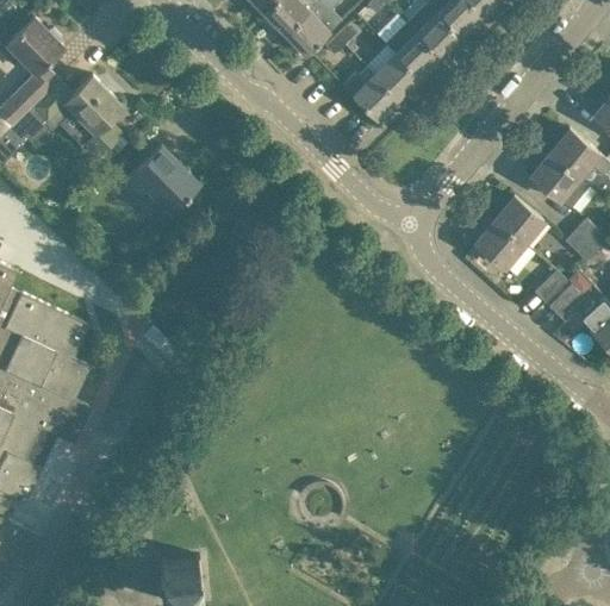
[(250,0),(263,12),(275,0),(250,0)]
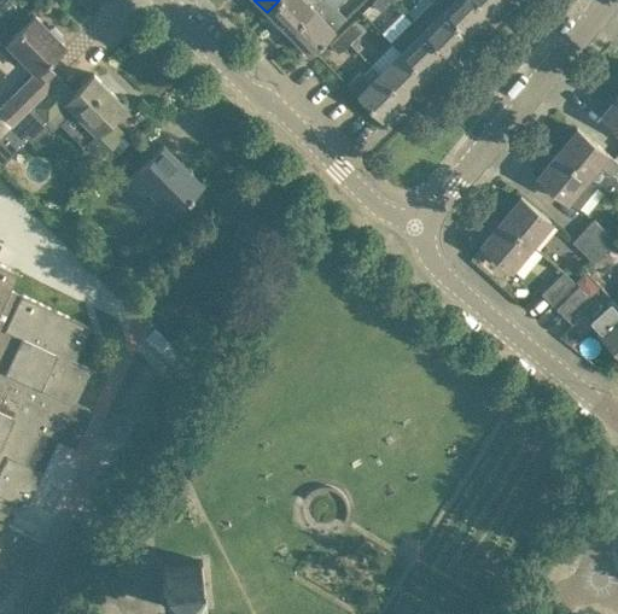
[(279,0),(267,12),(289,34),(322,0),(279,0)]
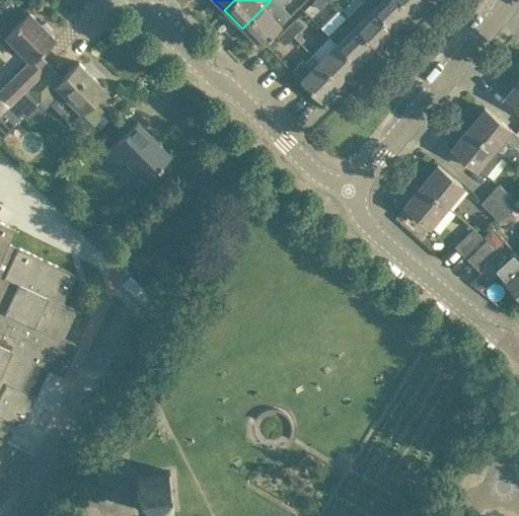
[(271,0),(242,28),(261,47),(290,17),(281,8),(288,1),(289,2),(290,0),(271,0)]
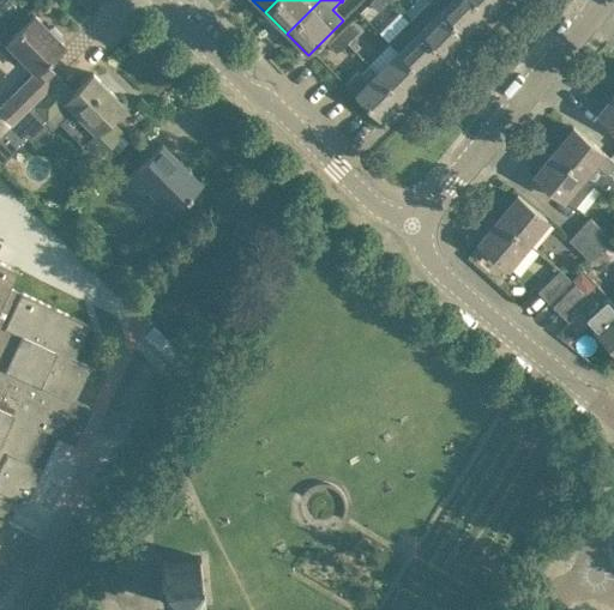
[(378,13),(389,4),(384,0),(374,0),(369,5),(378,13)]
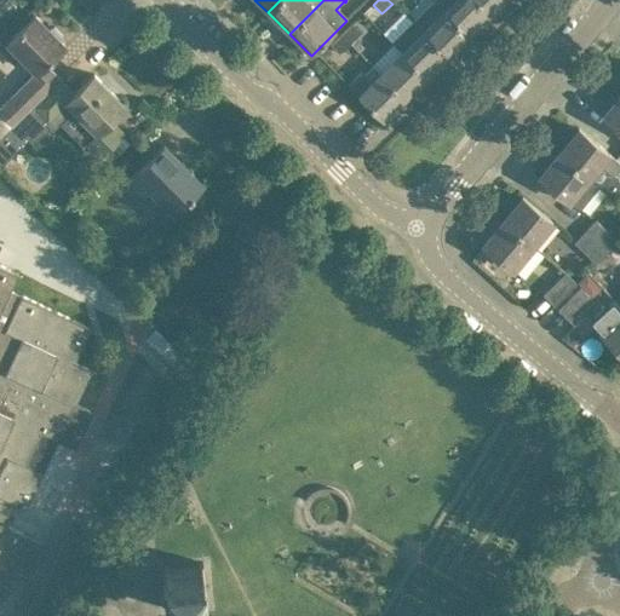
[(435,0),(434,3),(468,36),(489,16),(474,0),(435,0)]
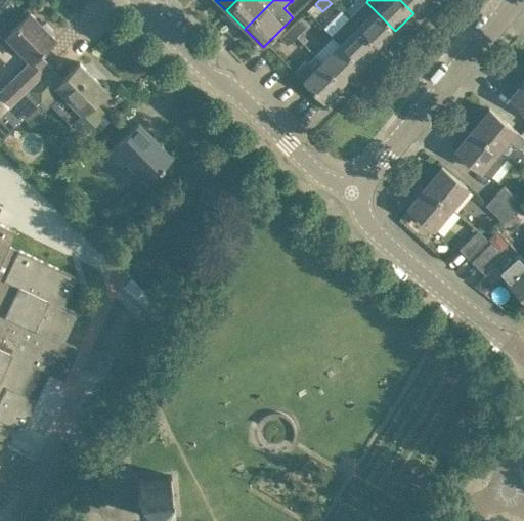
[(400,0),(413,13),(426,0),(400,0)]
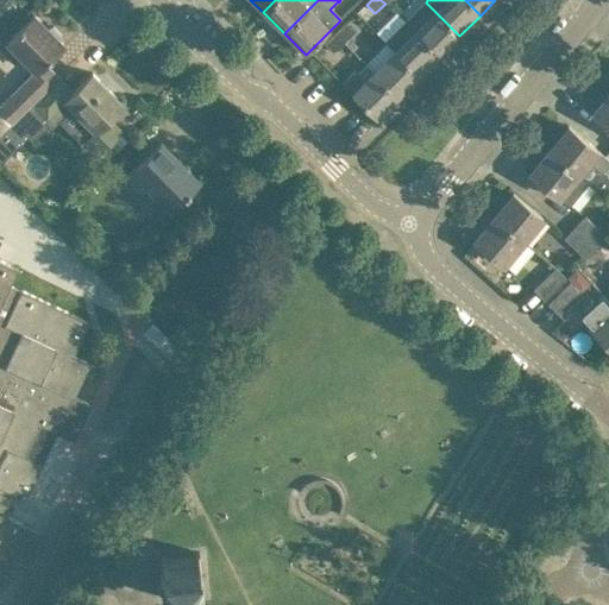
[(405,24),(438,57),(459,36),(426,2),(405,24)]
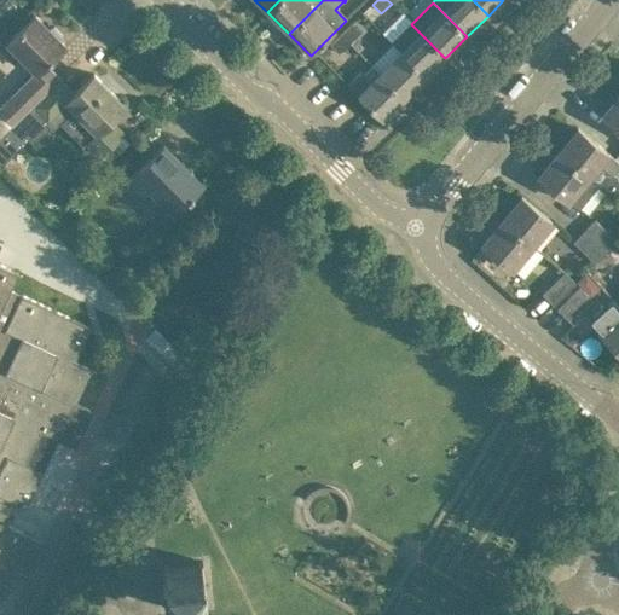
[(11,40),(5,33),(0,36),(0,52),(13,67),(19,59),(35,75),(64,47),(61,44),(62,39),(52,30),(47,30),(34,17),(11,40)]
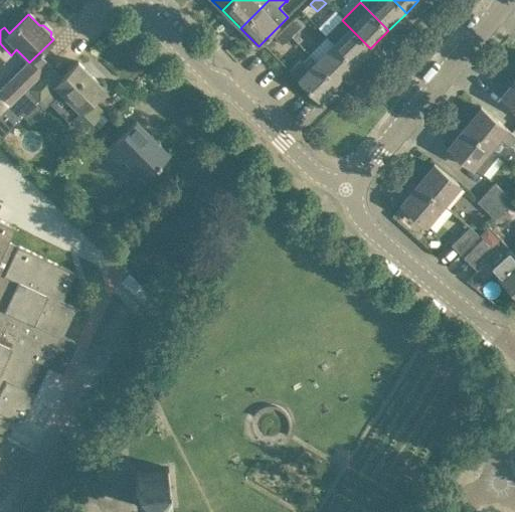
[(333,45),(353,65),(370,48),(342,20),(325,36),(333,45)]
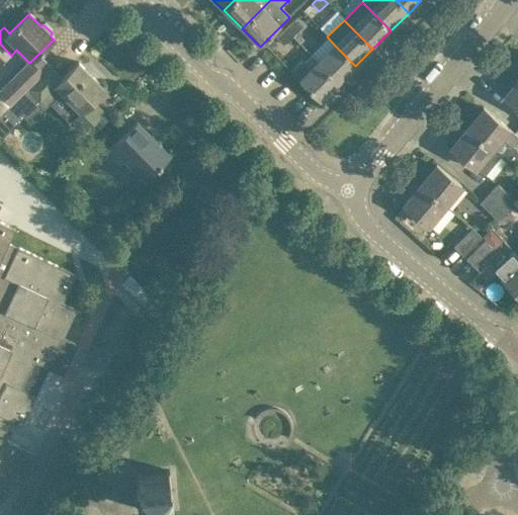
[(294,21),(284,31),(291,38),(301,28),(294,21)]
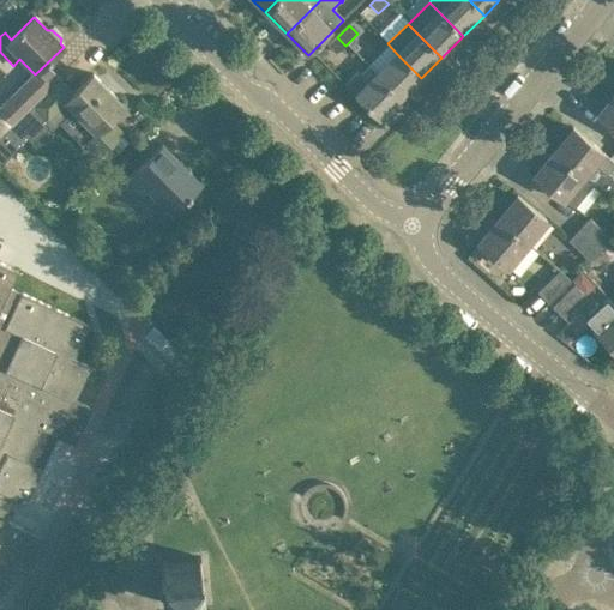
[(336,55),(345,46),(337,37),(327,47),(336,55)]
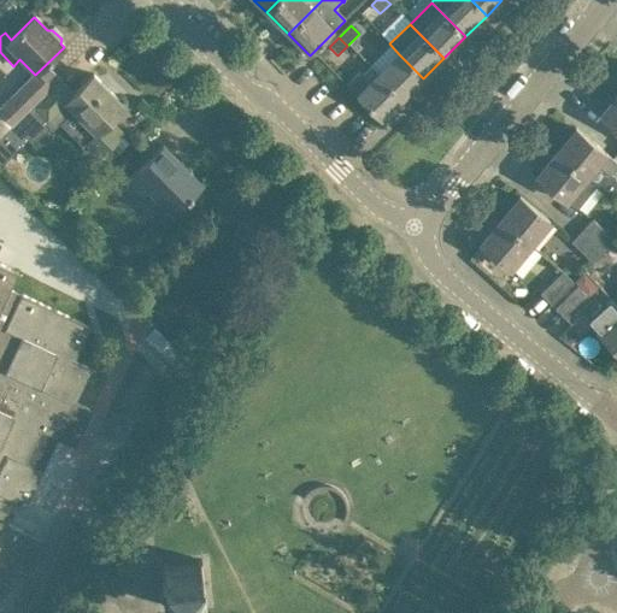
[(423,78),(399,54),(377,76),(401,100),(423,78)]
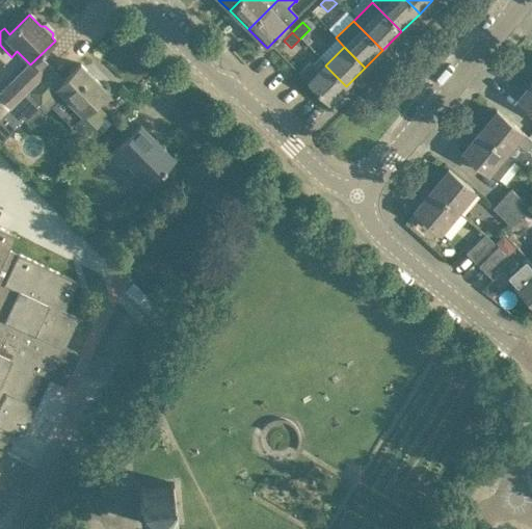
[(327,104),(346,86),(319,59),(313,65),(311,62),(298,75),(327,104)]
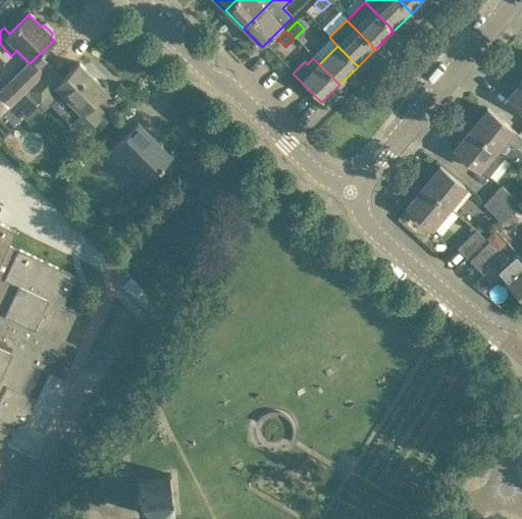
[(35,84),(11,107),(0,117),(0,141),(0,142),(23,119),(28,123),(42,110),(44,111),(61,94),(81,113),(70,122),(82,134),(103,114),(93,103),(105,91),(79,64),(46,96),(35,84)]
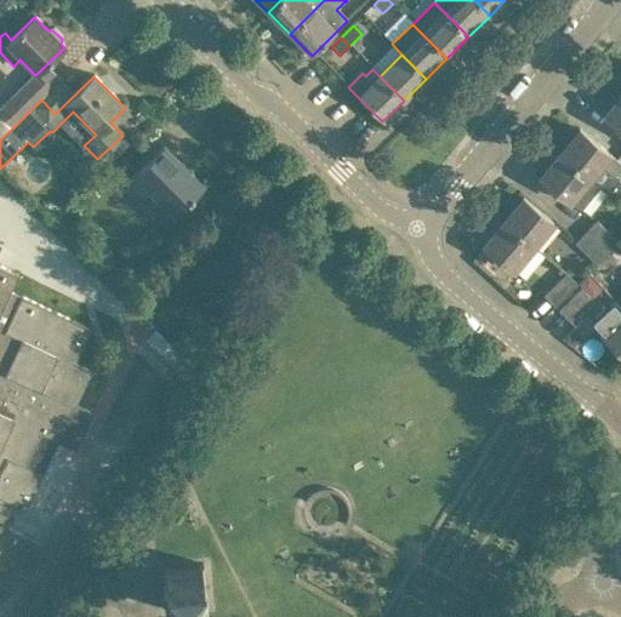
[(0,109),(0,113),(13,127),(41,100),(26,85),(0,109)]
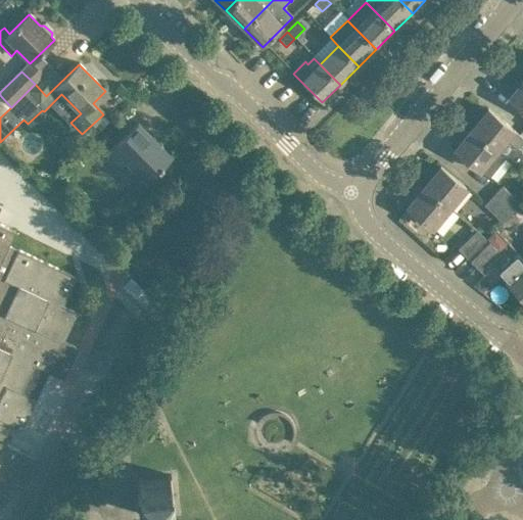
[(522,80),(508,98),(522,110),(522,80)]
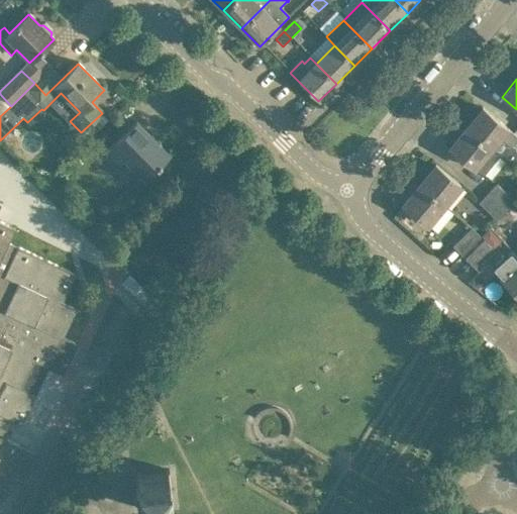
[(466,129),(500,158),(514,169),(516,165),(516,151),(511,147),(516,140),(516,137),(482,109),(466,129)]
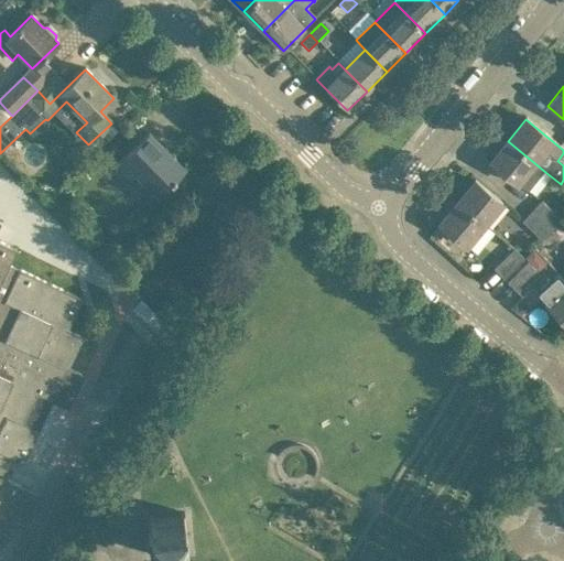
[(149,135),(133,150),(108,175),(120,187),(136,172),(158,194),(183,170),(149,135)]
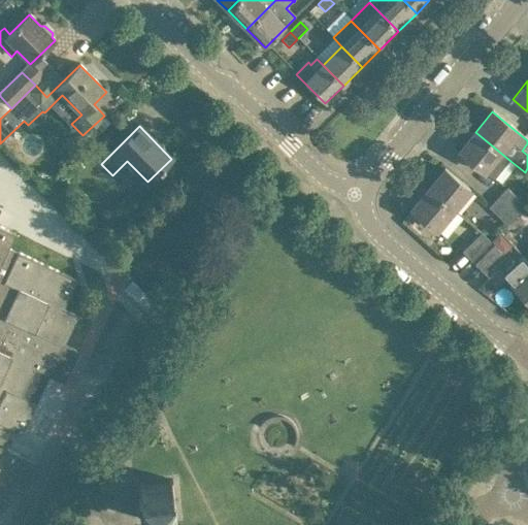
[(494,181),(510,161),(475,132),(459,152),(484,173),(485,173),(494,181)]
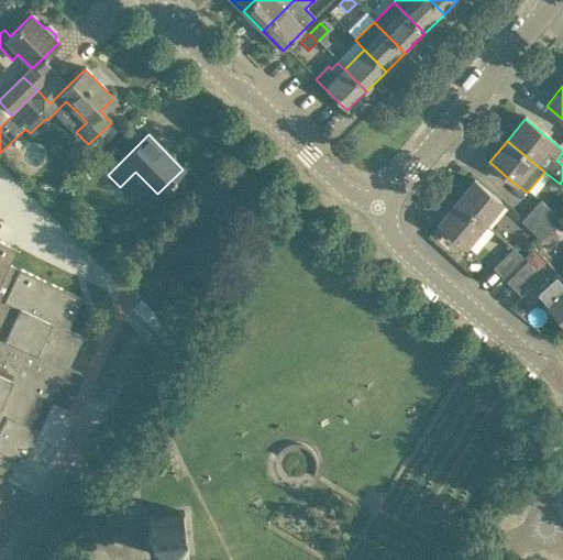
[(455,202),(483,224),(501,202),(474,180),(455,202)]
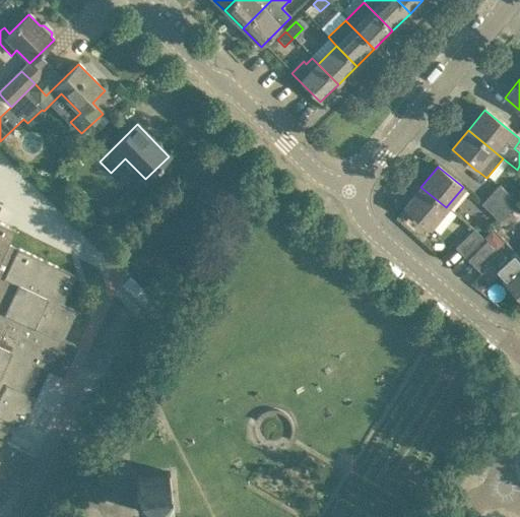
[(430,228),(446,207),(420,187),(404,207),(430,228)]
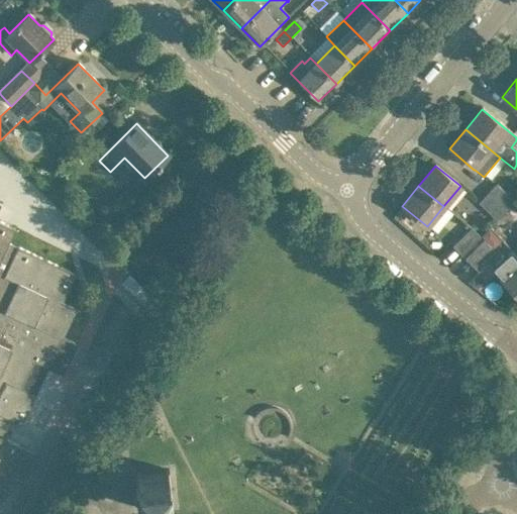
[(487,195),(505,213),(514,204),(496,186),(487,195)]
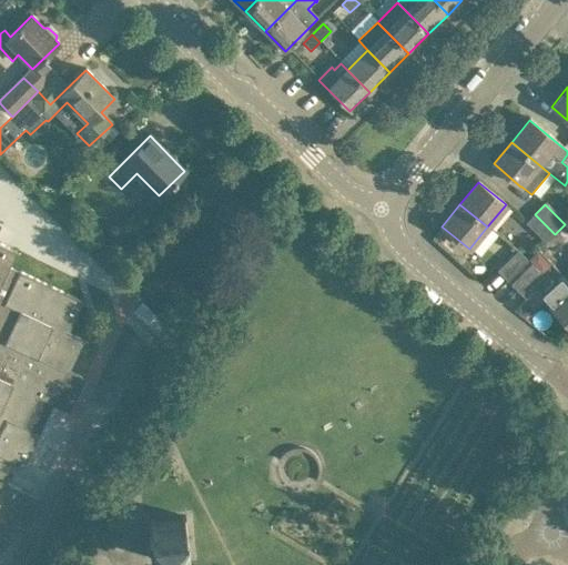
[(545,244),(555,234),(535,214),(526,224),(545,244)]
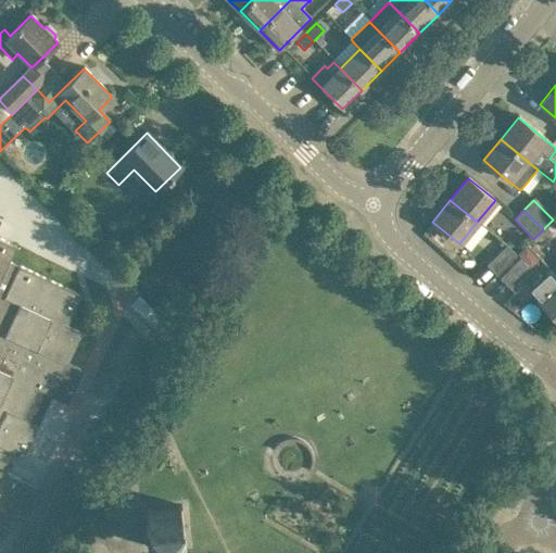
[(0,541),(13,516),(22,520),(37,489),(3,473),(13,453),(23,459),(52,398),(67,404),(83,374),(66,366),(81,335),(66,327),(80,297),(9,263),(16,248),(0,239),(0,223),(1,222),(0,221),(0,541)]
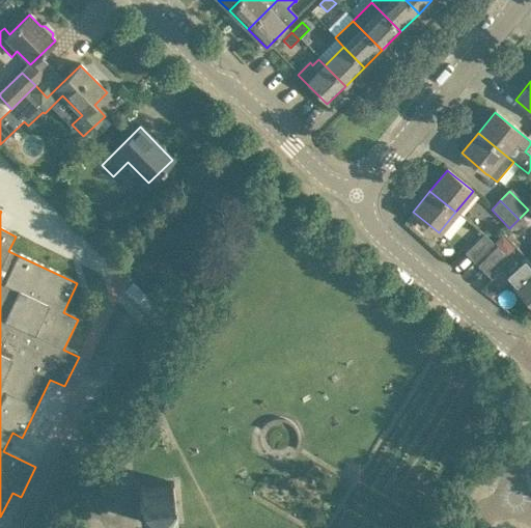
[(465,254),(474,264),(493,245),(483,235),(465,254)]
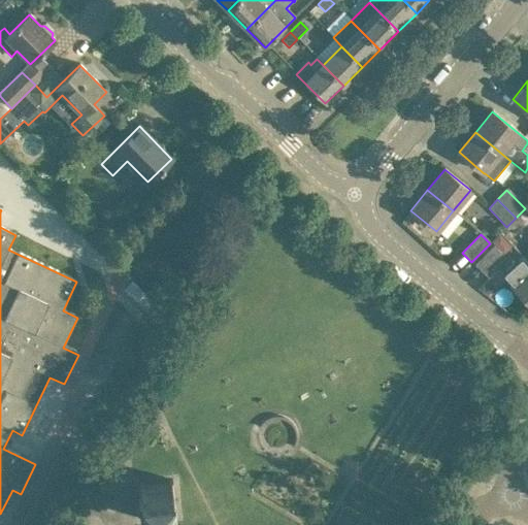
[(503,257),(494,247),(475,266),(485,275),(503,257)]
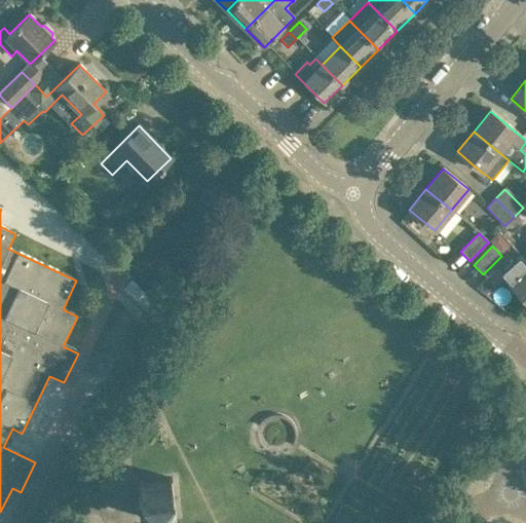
[(440,257),(442,263),(448,264),(452,259),(450,254),(444,253),(440,257)]
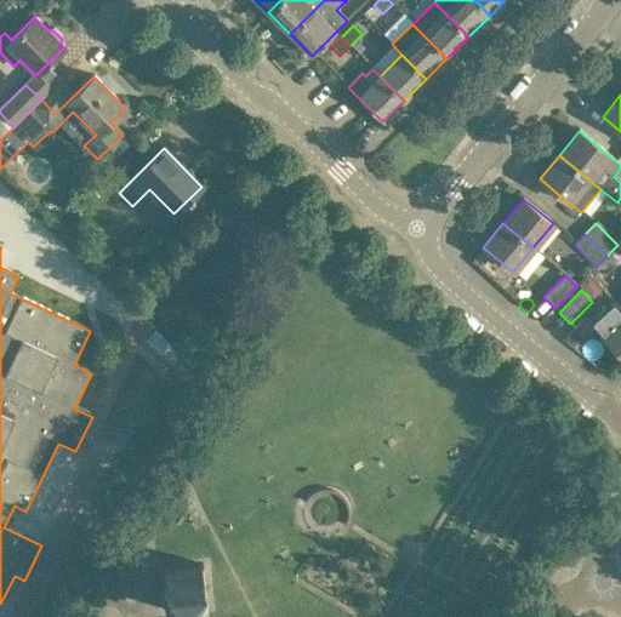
[(620,309),(615,303),(590,326),(620,360),(620,309)]
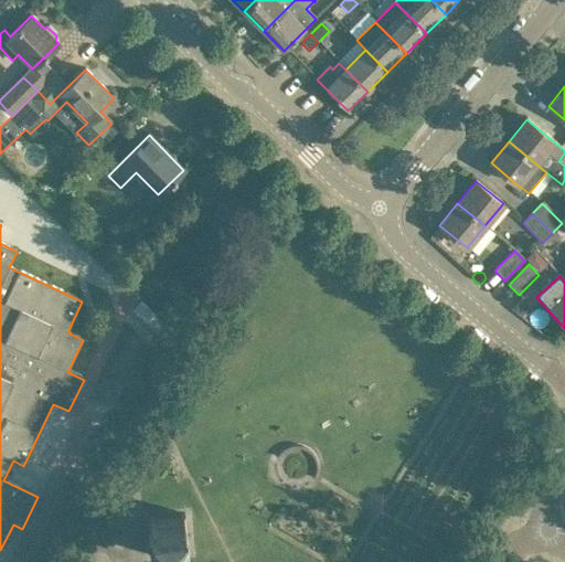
[(141,303),(132,311),(157,337),(167,328),(141,303)]
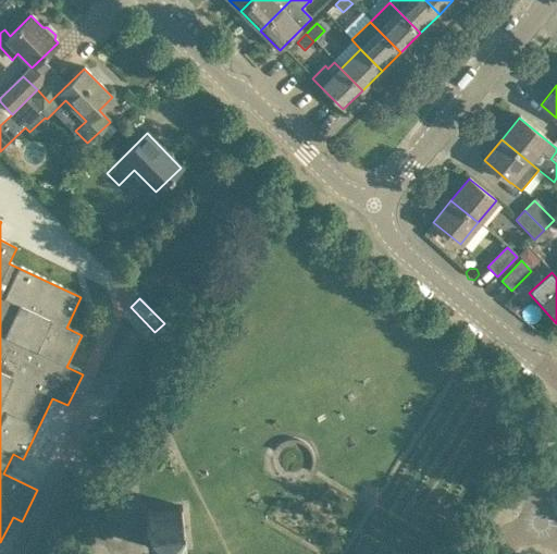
[(183,507),(144,511),(147,552),(186,549),(183,507)]
